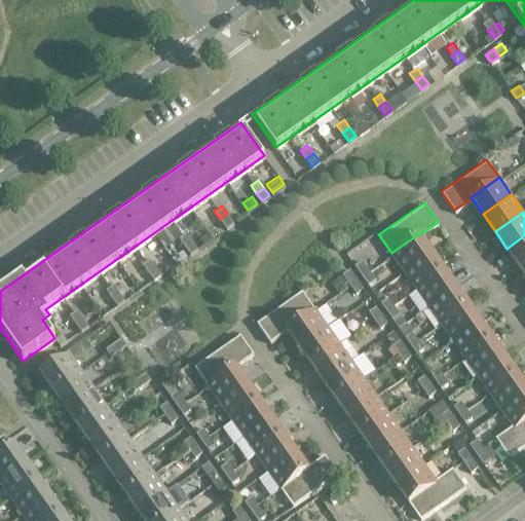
[(233,221),(227,213),(220,219),(225,226),(233,221)]
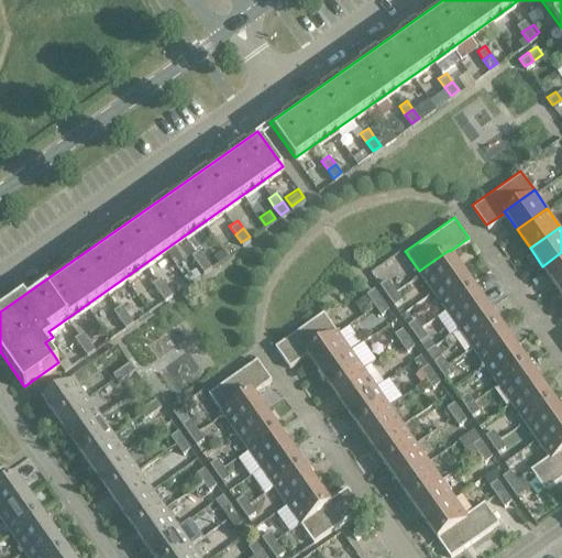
[(190,253),(197,261),(205,255),(198,248),(190,253)]
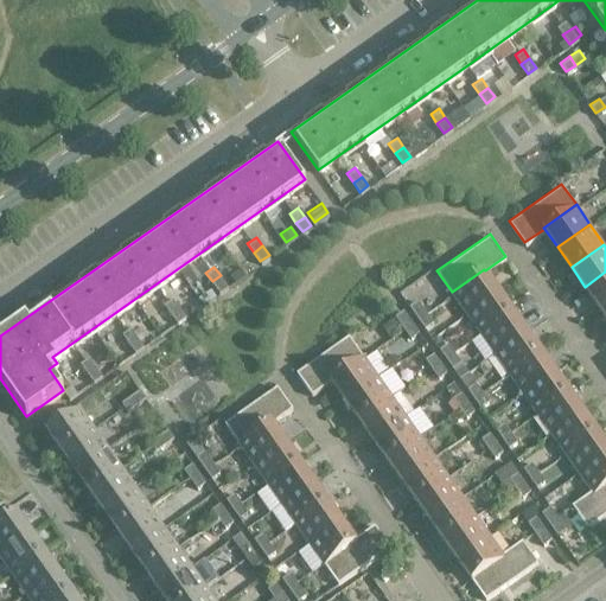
[(484,269),(452,292),(466,312),(498,288),(485,270),(484,269)]
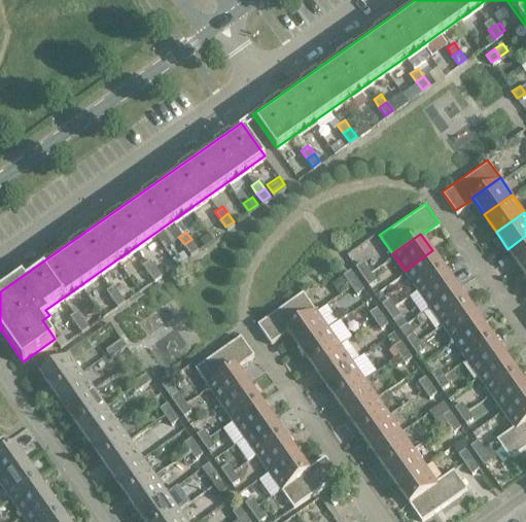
[(525,262),(525,236),(507,249),(520,266),(525,262)]
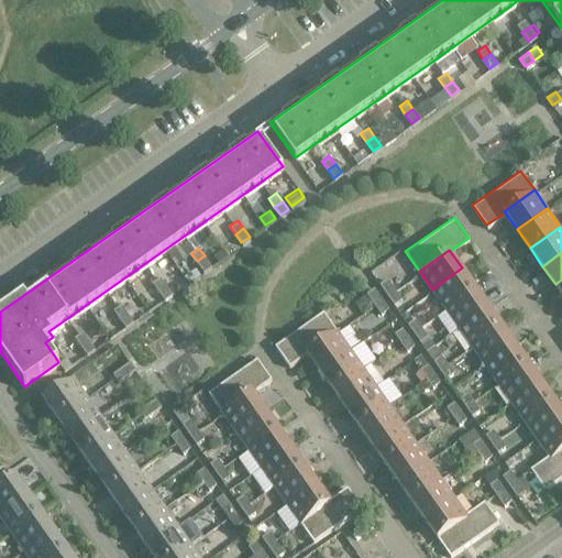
[(210,264),(205,255),(197,261),(202,270),(210,264)]
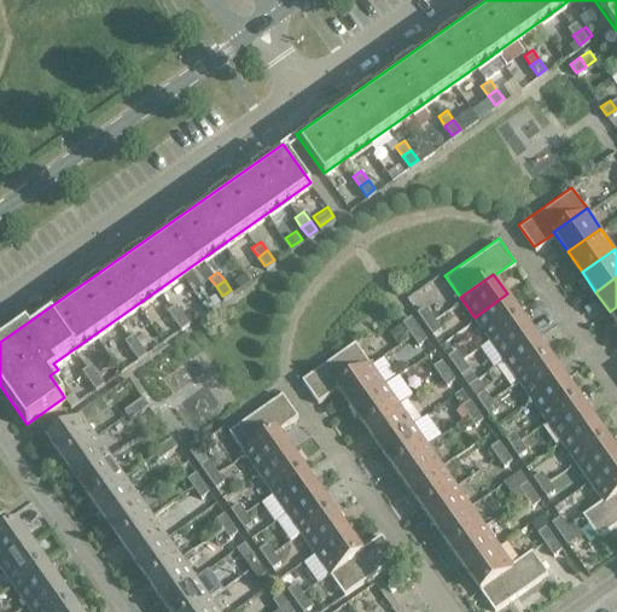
[(522,314),(507,293),(475,318),(488,337),(522,314)]
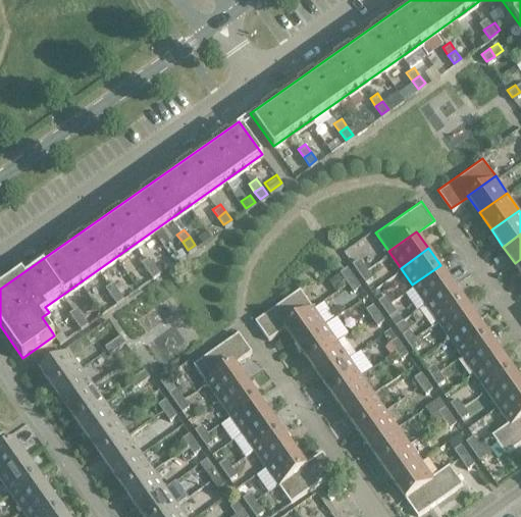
[(140,260),(146,268),(153,263),(148,255),(140,260)]
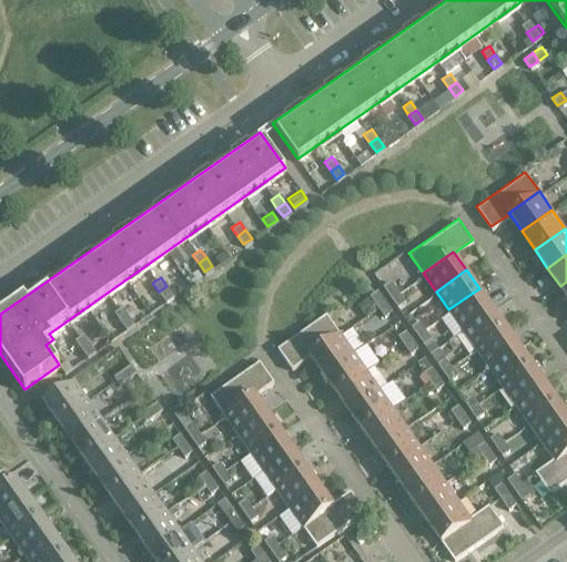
[(390,278),(382,284),(391,296),(398,290),(390,278)]
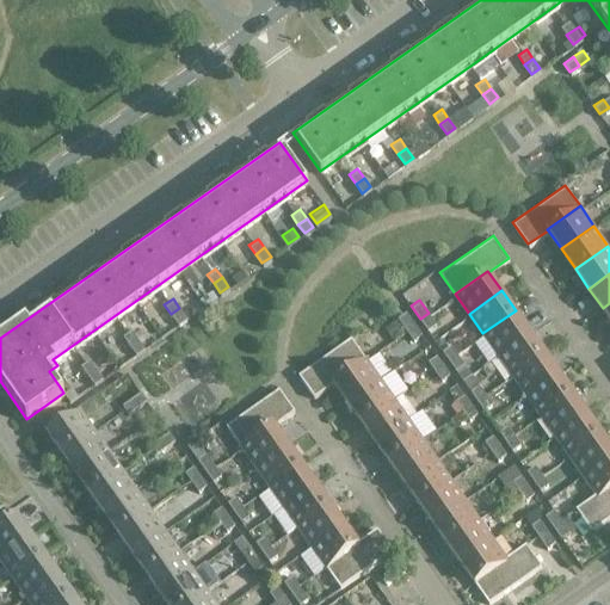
[(186,316),(179,308),(171,314),(177,322),(186,316)]
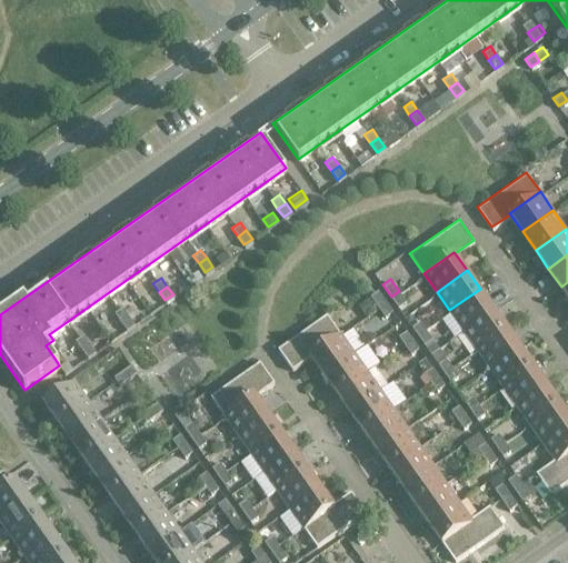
[(386,300),(377,289),(369,294),(377,305),(386,300)]
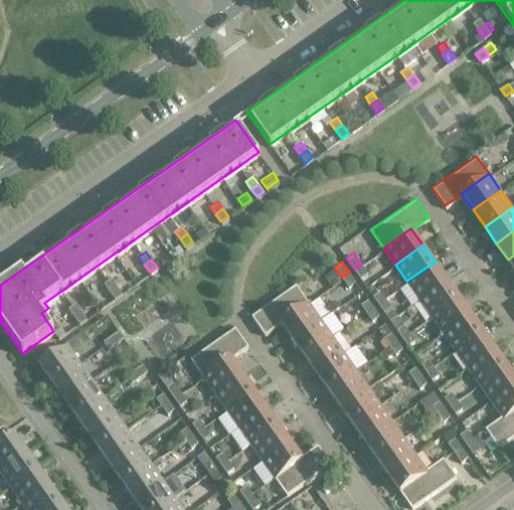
[(447,279),(435,262),(406,281),(418,298),(447,279)]
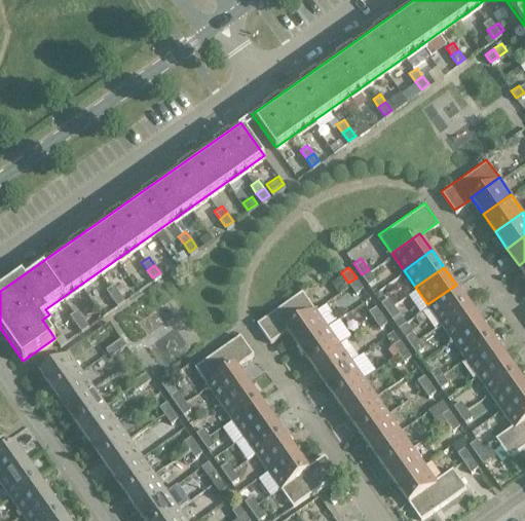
[(374,277),(369,269),(362,274),(367,283),(374,277)]
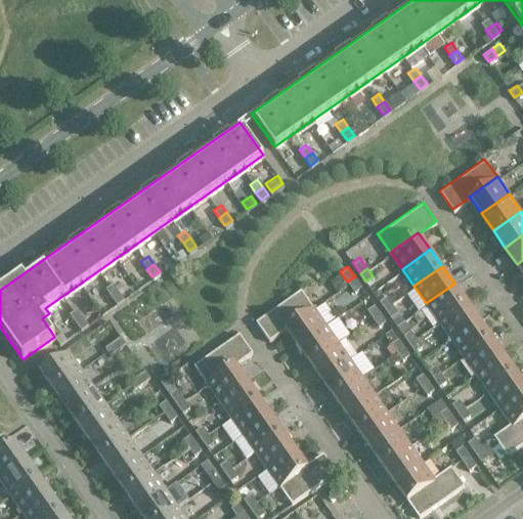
[(338,272),(329,278),(335,287),(344,280),(338,272)]
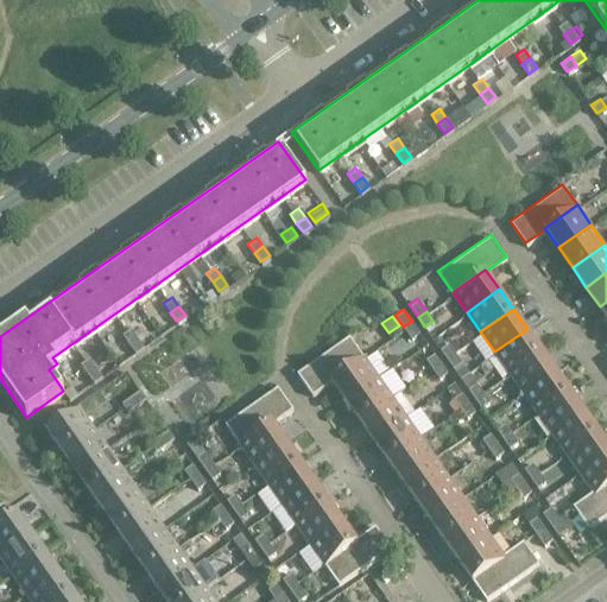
[(418,330),(412,321),(403,327),(410,336),(418,330)]
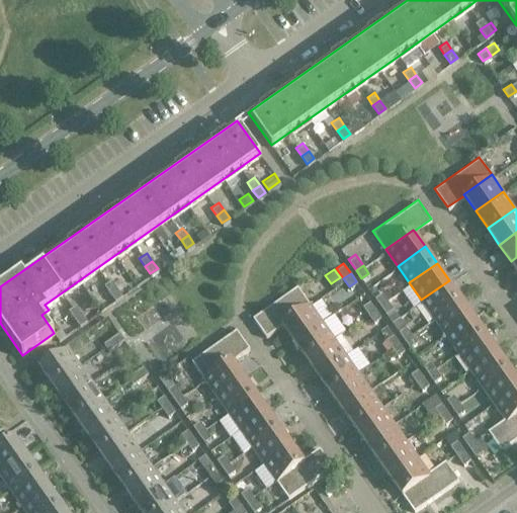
[(103,283),(109,290),(116,285),(110,278),(103,283)]
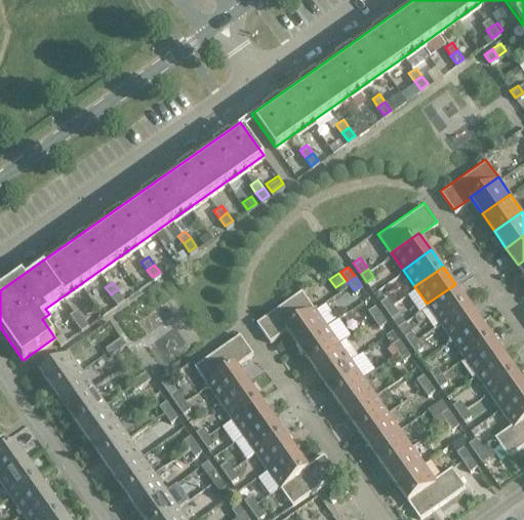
[(467,301),(455,284),(427,304),(439,321),(467,301)]
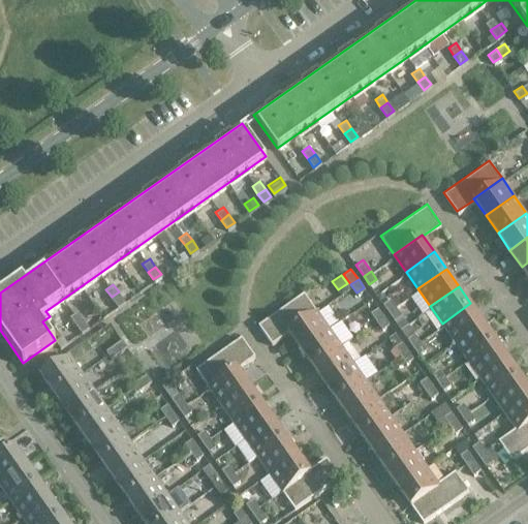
[(271,342),(288,330),(287,329),(316,309),(303,290),(257,322),(271,342)]
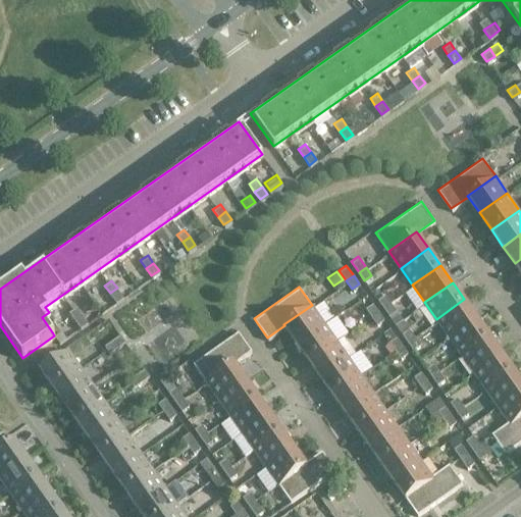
[(122,296),(117,288),(110,293),(115,301),(122,296)]
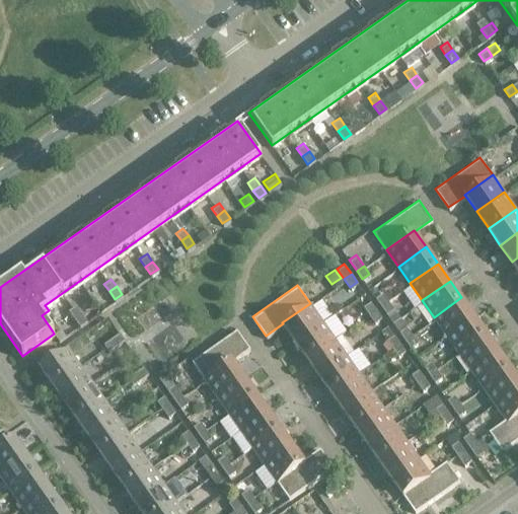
[(382,291),(375,296),(380,304),(387,299),(382,291)]
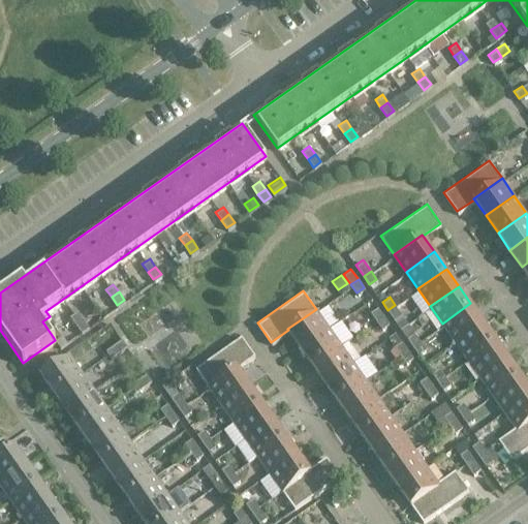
[(483,320),(470,303),(442,324),(455,341),(483,320)]
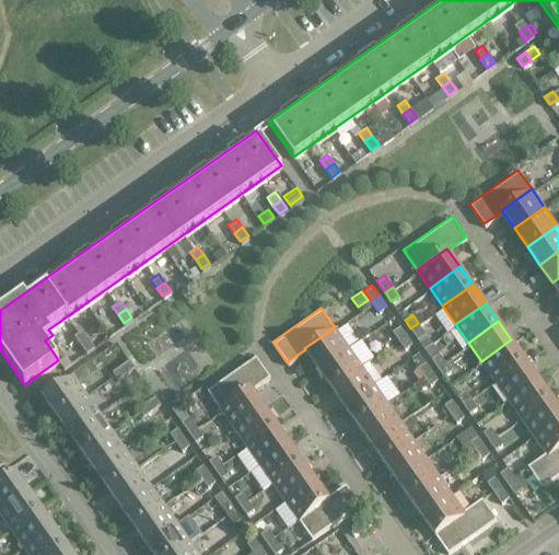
[(424,332),(418,323),(410,328),(417,337),(424,332)]
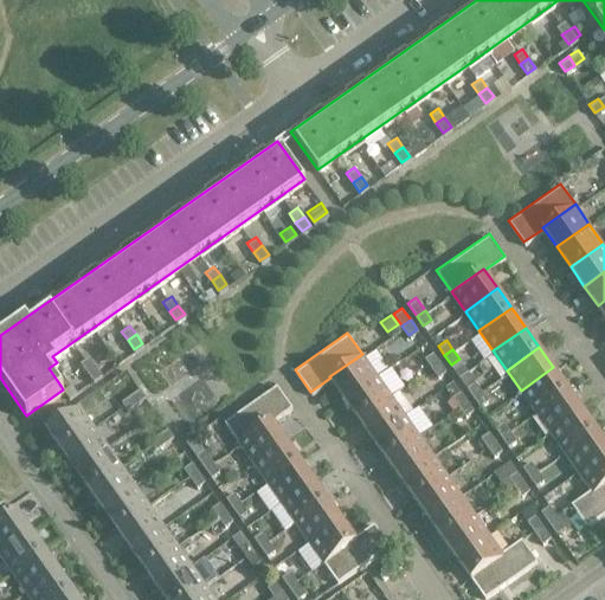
[(438,360),(432,350),(423,356),(430,366),(438,360)]
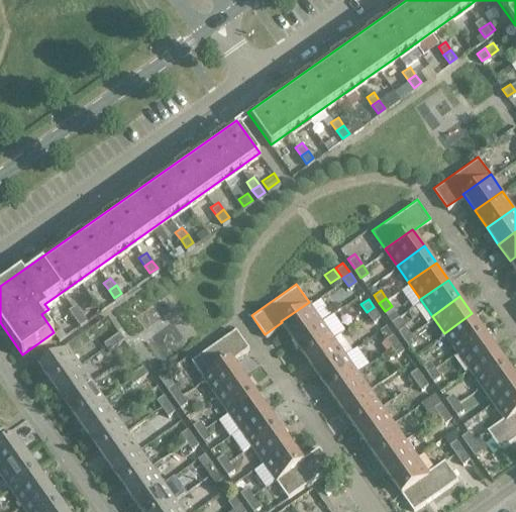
[(68,308),(73,315),(81,310),(75,302),(68,308)]
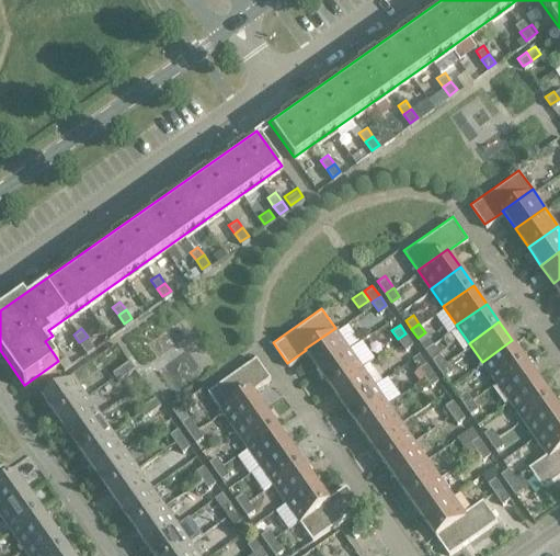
[(347,347),(335,328),(305,349),(306,350),(318,367),(347,347)]
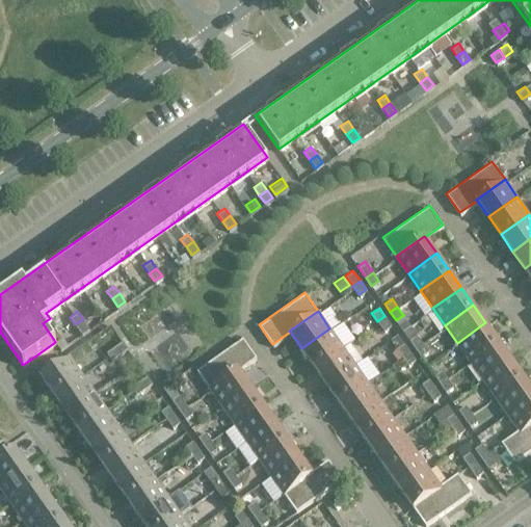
[(391,324),(385,316),(377,321),(382,330),(391,324)]
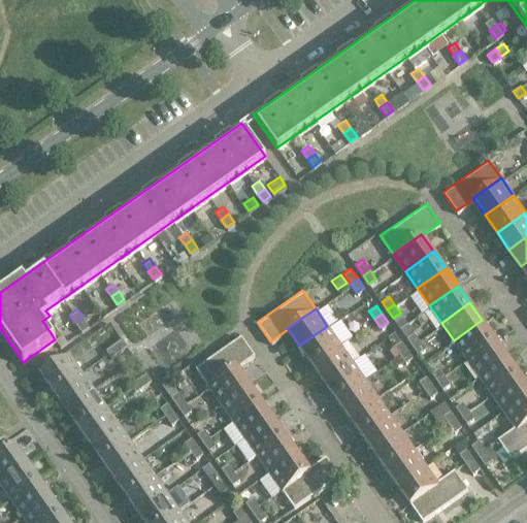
[(88,325),(83,317),(74,322),(80,330),(88,325)]
